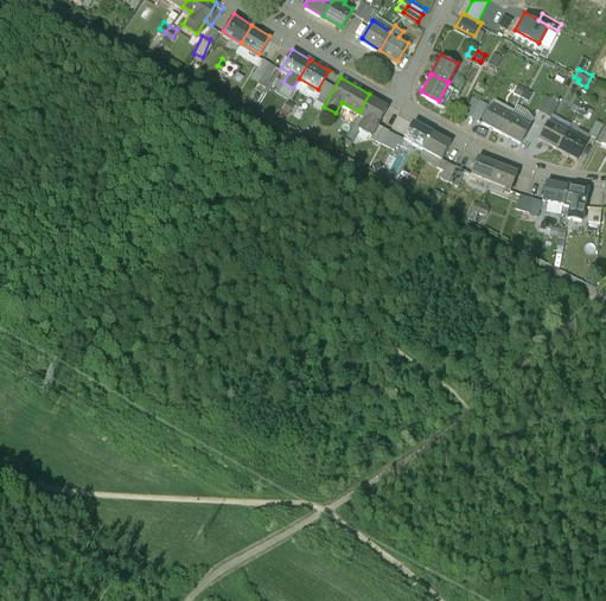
[(525,85),(518,82),(515,89),(522,93),(525,85)]
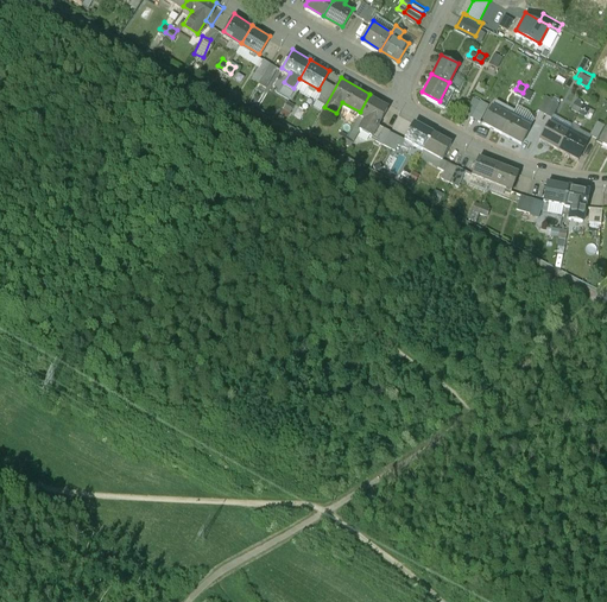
[(533,89),(526,86),(523,93),(530,96),(533,89)]
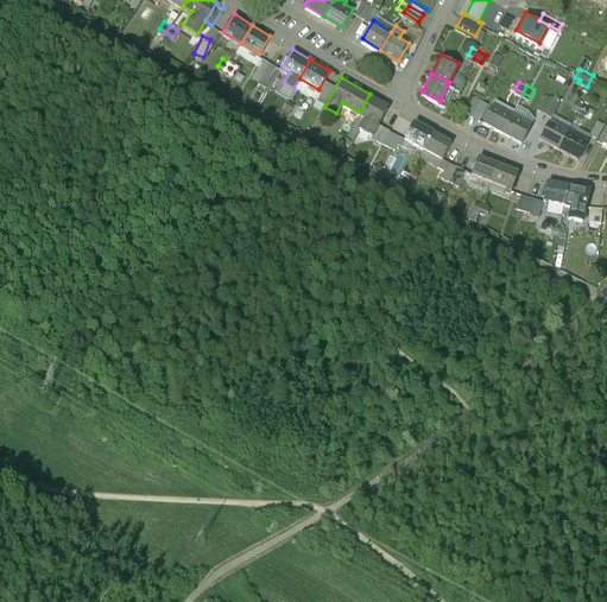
[(389,105),(370,94),(360,112),(366,115),(360,126),(372,133),(389,105)]
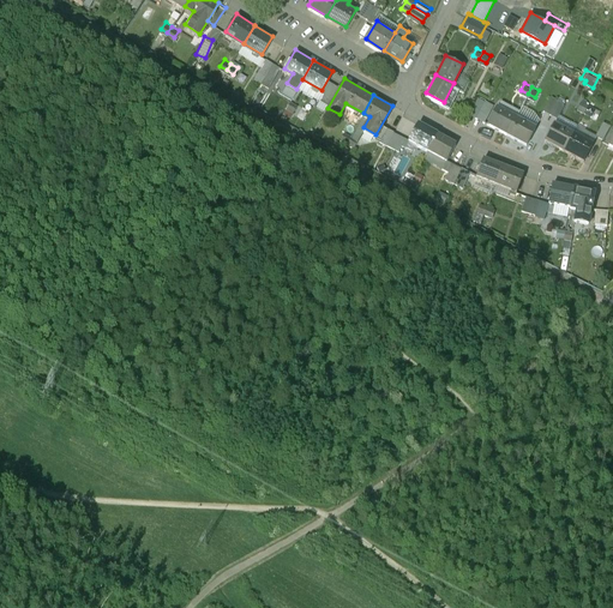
[(479,95),(469,112),(476,115),(486,98),(479,95)]
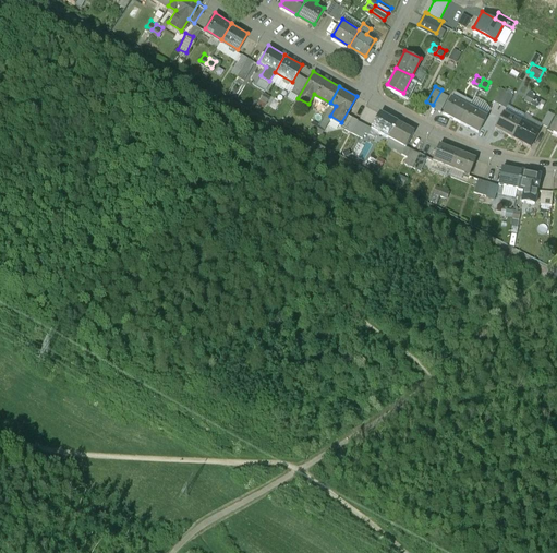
[(442,89),(433,105),(440,108),(448,93),(442,89)]
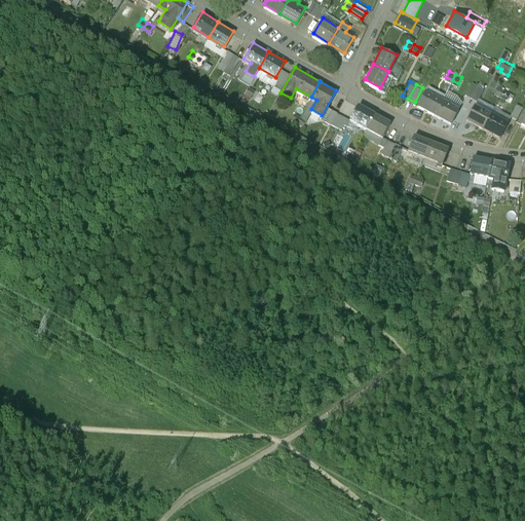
[(504,87),(498,84),(495,90),(500,94),(504,87)]
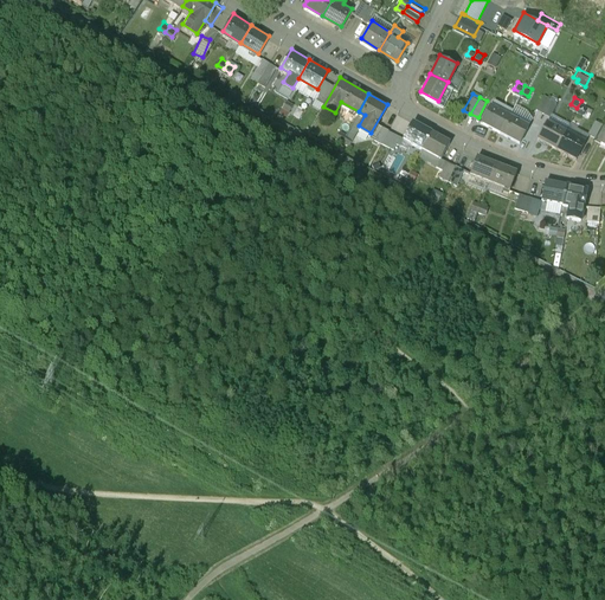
[(294,102),(287,98),(283,105),(290,109),(294,102)]
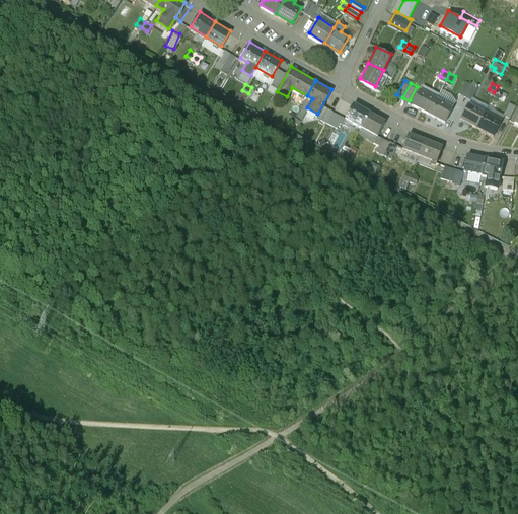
[(504,90),(498,86),(494,92),(500,96),(504,90)]
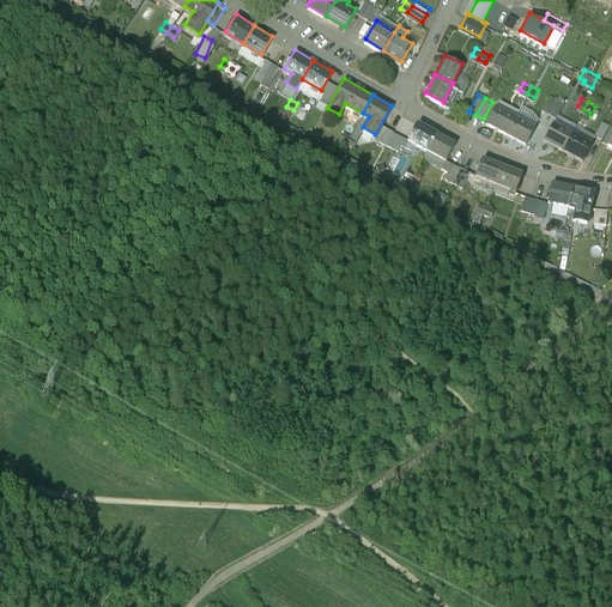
[(515,115),(496,104),(488,121),(507,131),(515,115)]
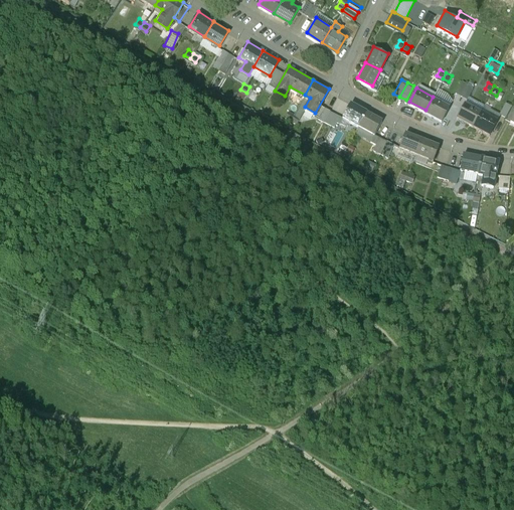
[(449,105),(433,97),(425,110),(442,119),(449,105)]
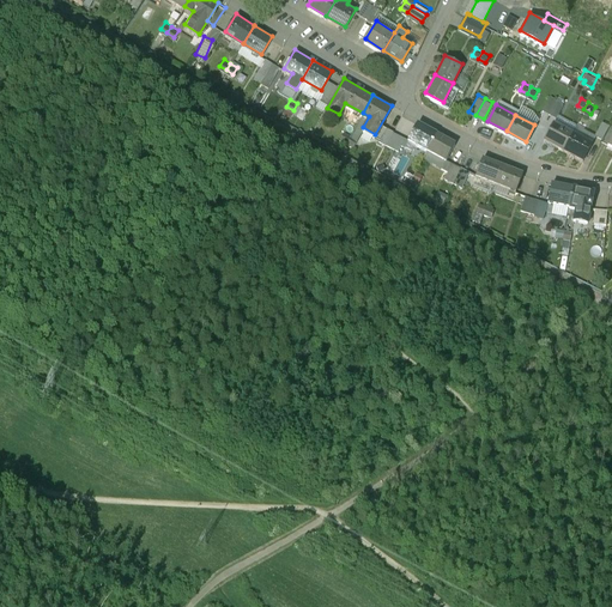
[(418,121),(408,138),(428,149),(437,131),(418,121)]
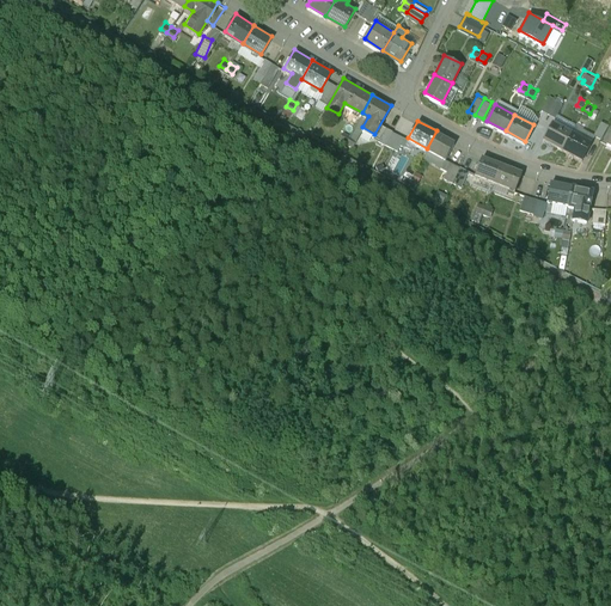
[(572,130),(553,121),(544,136),(563,147),(572,130)]
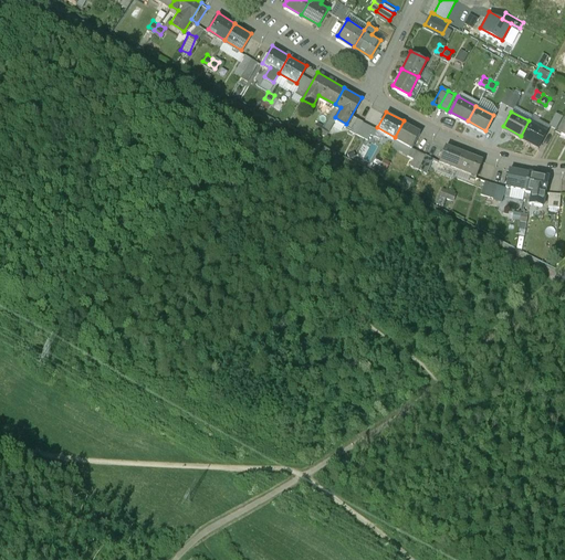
[(356,116),(351,128),(357,131),(363,119),(356,116)]
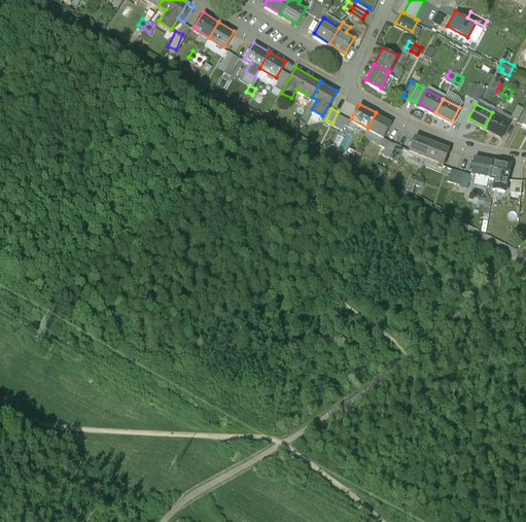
[(295,111),(292,117),(299,122),(302,115),(295,111)]
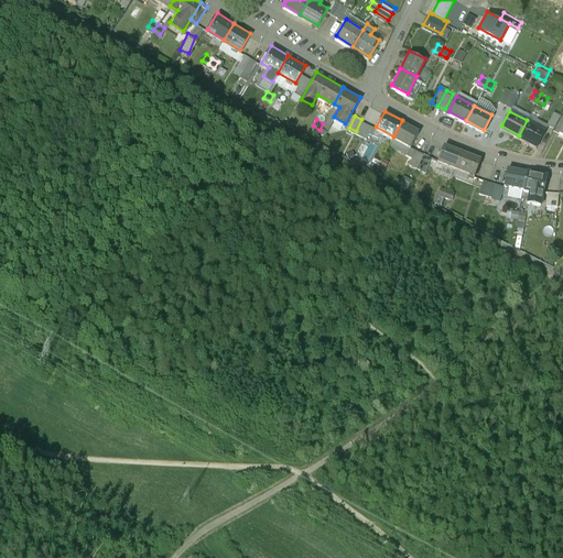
[(372,124),(361,119),(356,131),(367,137),(372,124)]
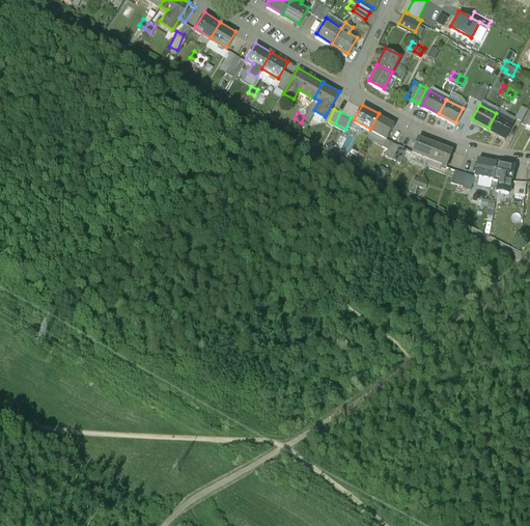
[(394,122),(379,113),(370,129),(386,137),(394,122)]
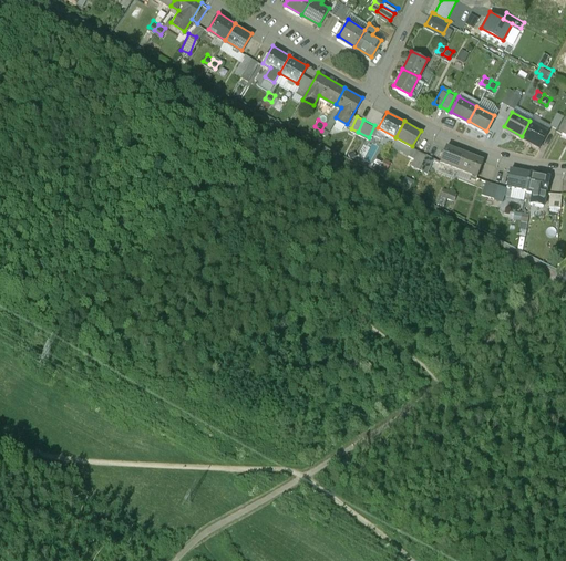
[(547,131),(530,121),(522,136),(539,145),(547,131)]
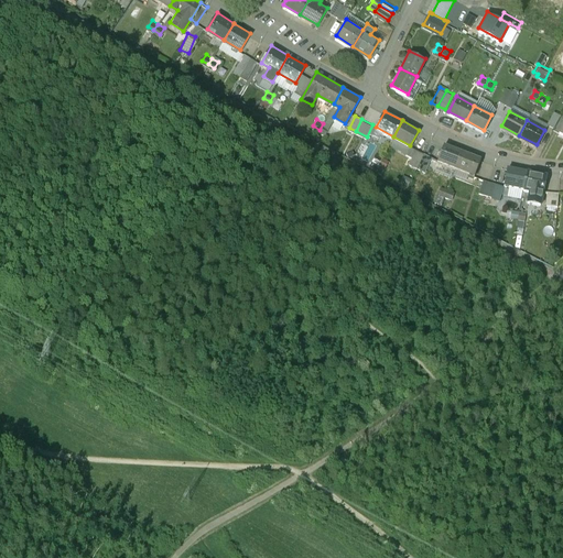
[(329,127),(323,123),(320,130),(325,133),(329,127)]
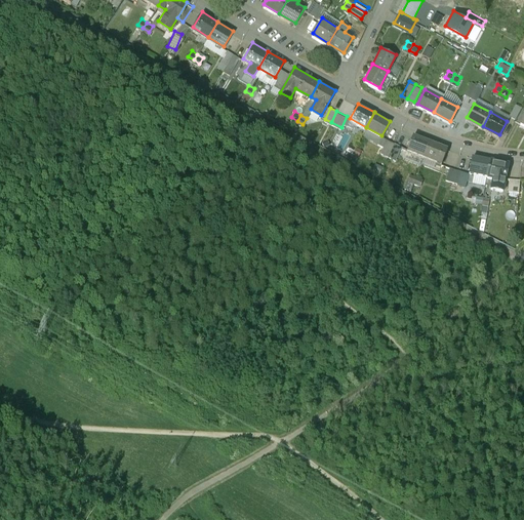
[(431,140),(413,132),(407,149),(425,155),(431,140)]
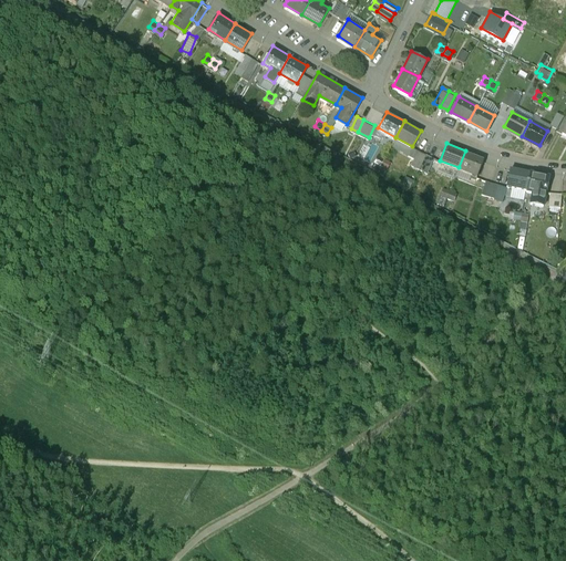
[(483,157),(465,151),(459,167),(476,175),(483,157)]
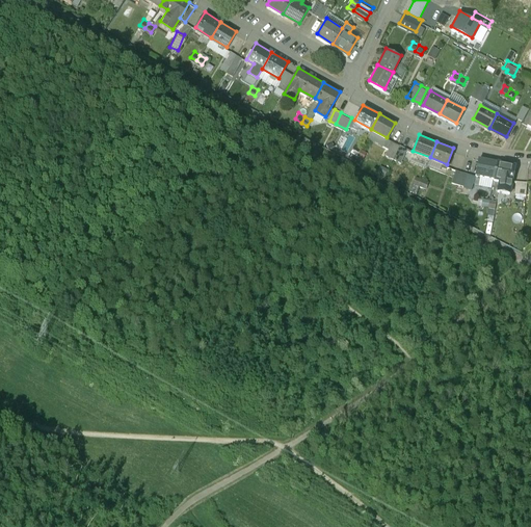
[(354,143),(351,150),(357,153),(361,147),(354,143)]
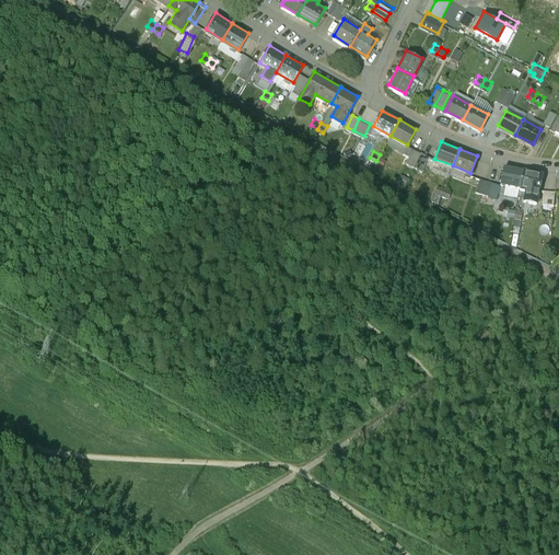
[(386,158),(380,154),(376,161),(383,164),(386,158)]
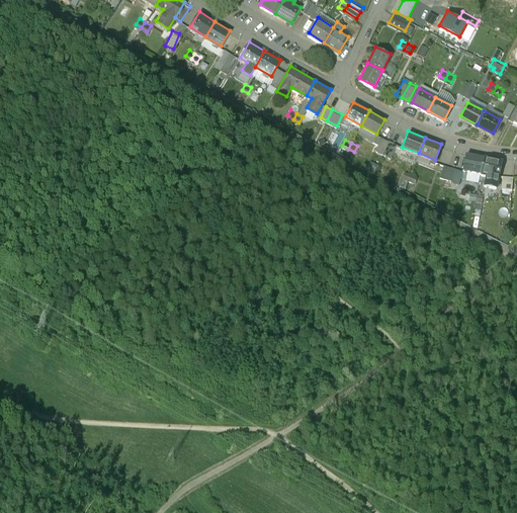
[(484,156),(466,153),(463,169),(481,172),(484,156)]
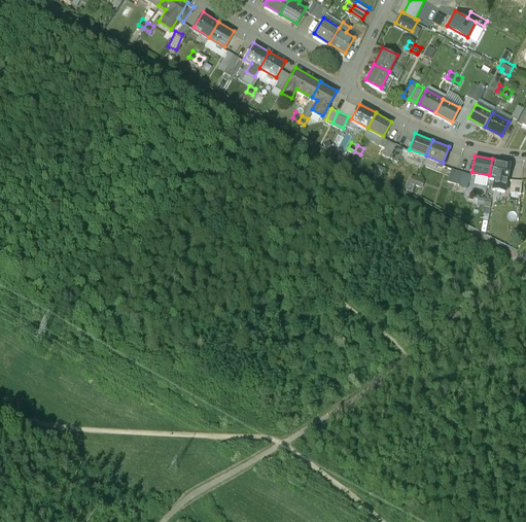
[(511,163),(492,159),(489,175),(495,176),(493,186),(505,189),(511,163)]
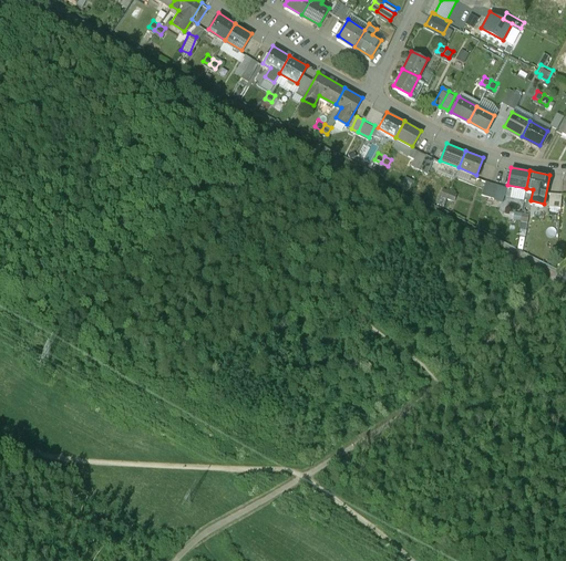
[(401,179),(410,184),(413,176),(404,172),(401,179)]
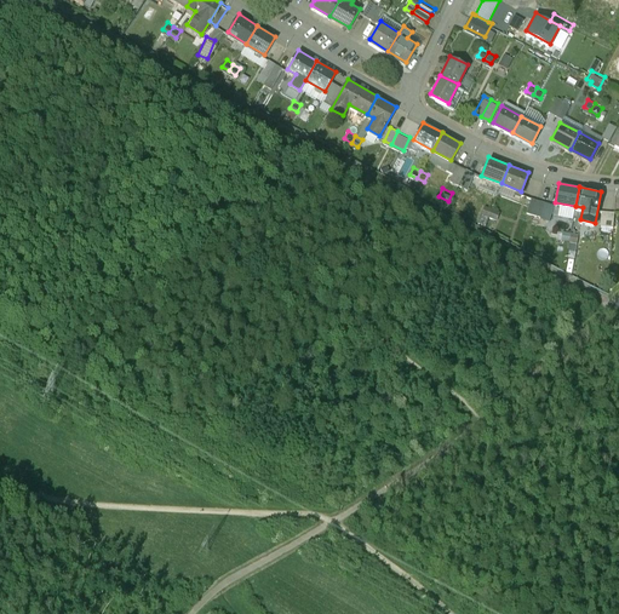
[(493,206),(485,202),(482,211),(489,213),(493,206)]
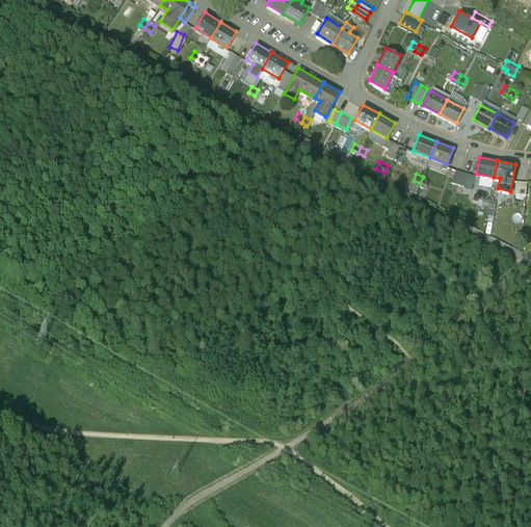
[(429,179),(423,177),(420,183),(426,186),(429,179)]
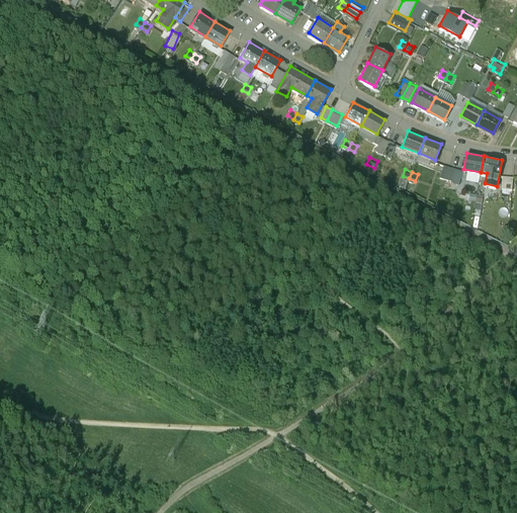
[(513,175),(503,174),(502,186),(512,187),(513,175)]
